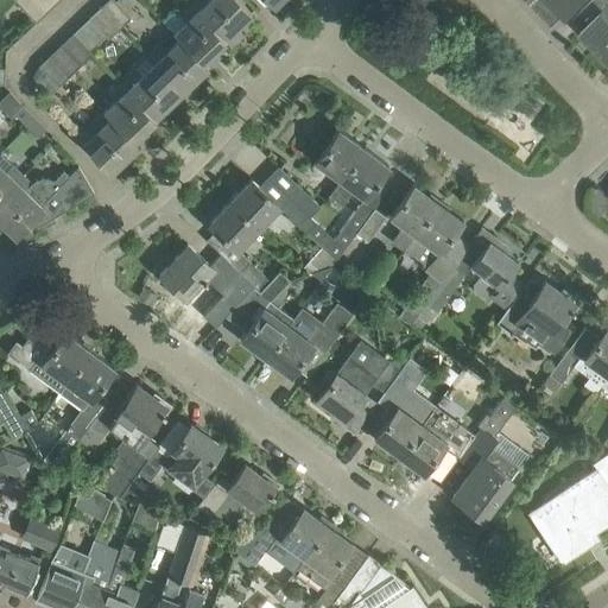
[(16,0),(37,21),(48,11),(37,0),(16,0)]
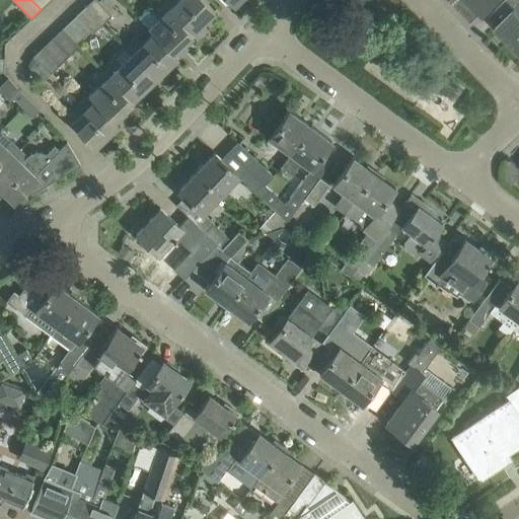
[(31,0),(41,9),(50,1),(49,0),(31,0)]
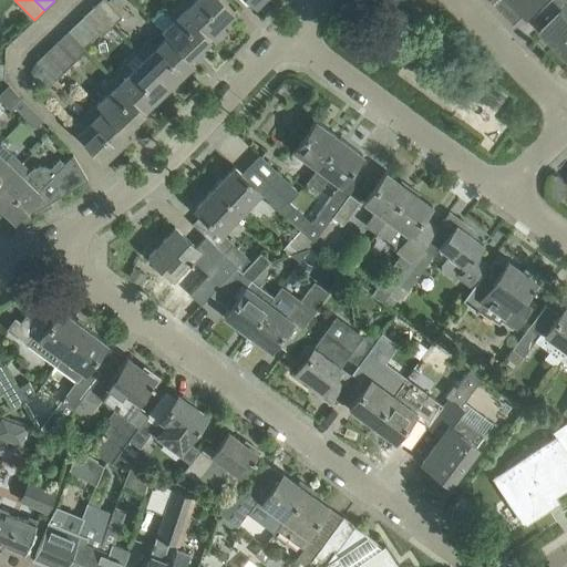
[(123,17),(109,1),(106,0),(100,0),(93,7),(112,27),(123,17)]
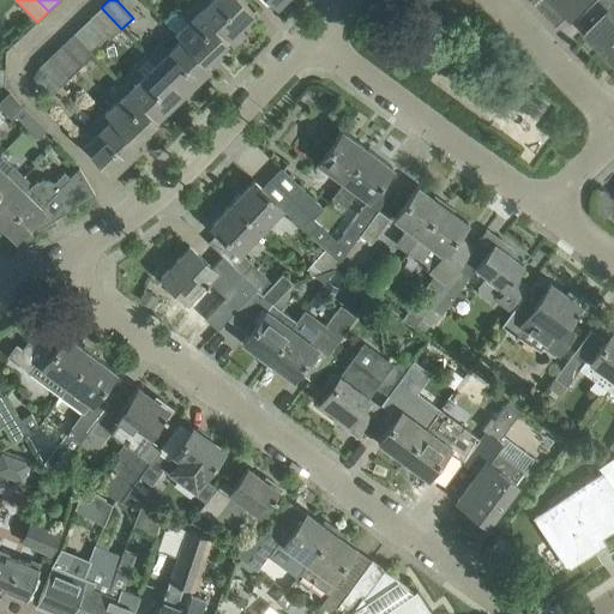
[(254,13),(241,0),(196,0),(192,4),(227,40),(233,47),(245,35),(239,28),(254,13)]
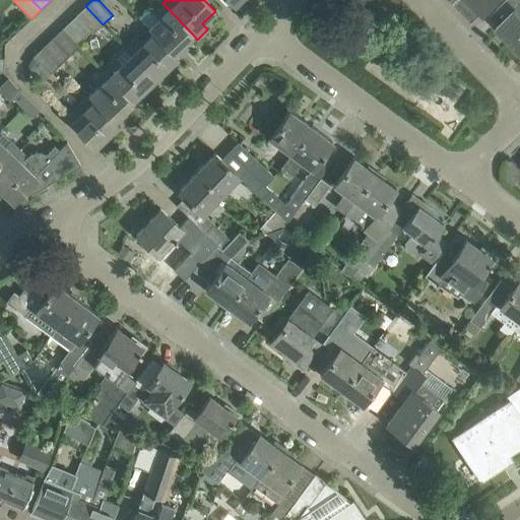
[(473,0),(484,12),(497,0),(468,0),(470,2),(472,0),(473,0)]
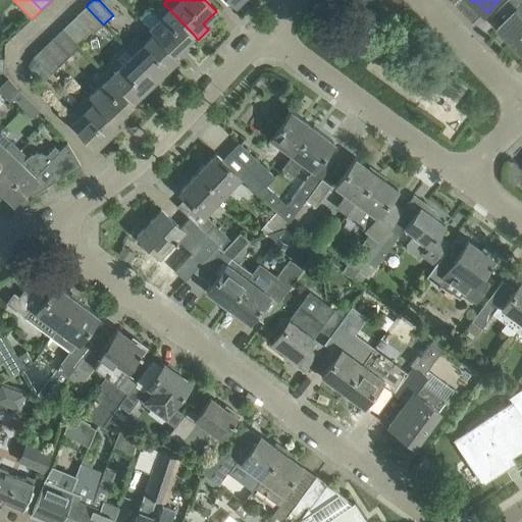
[(521,0),(510,0),(518,8),(500,25),(504,30),(501,32),(510,42),(513,40),(521,49),(521,0)]
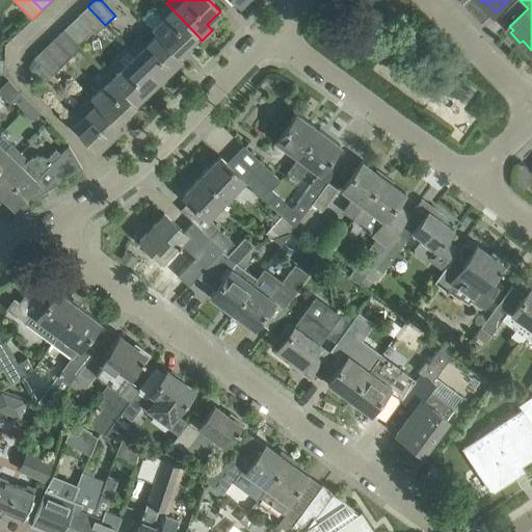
[(187,43),(196,34),(166,3),(158,11),(163,18),(154,27),(159,33),(183,58),(193,49),(187,43)]
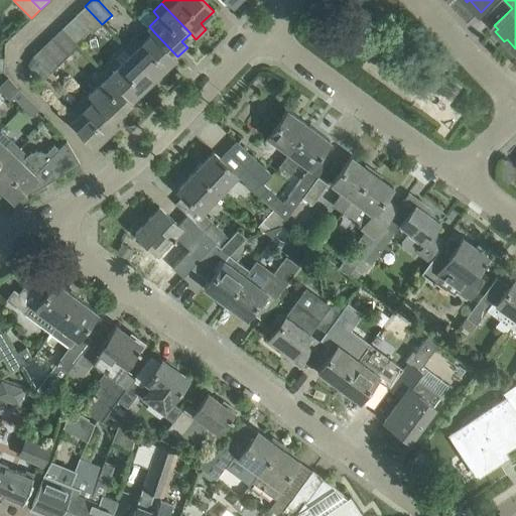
[(76,15),(90,30),(93,33),(102,24),(85,6),(76,15)]
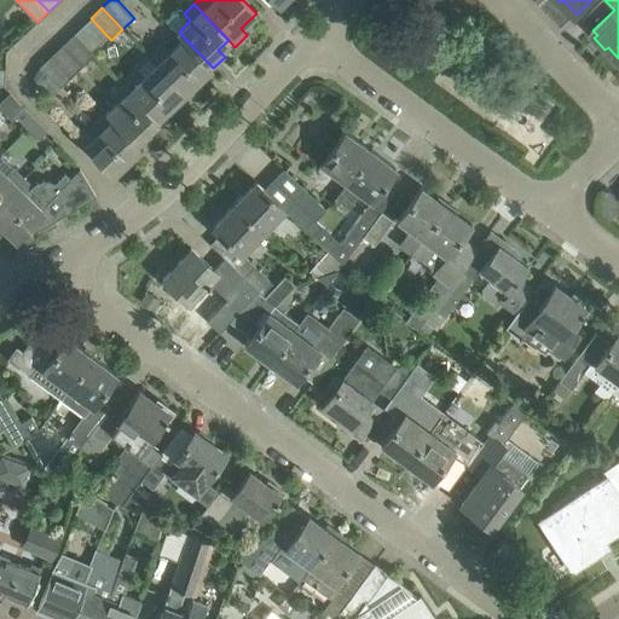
[(197,82),(213,68),(185,39),(173,51),(166,44),(150,58),(185,94),(184,94),(191,102),(203,90),(197,82)]
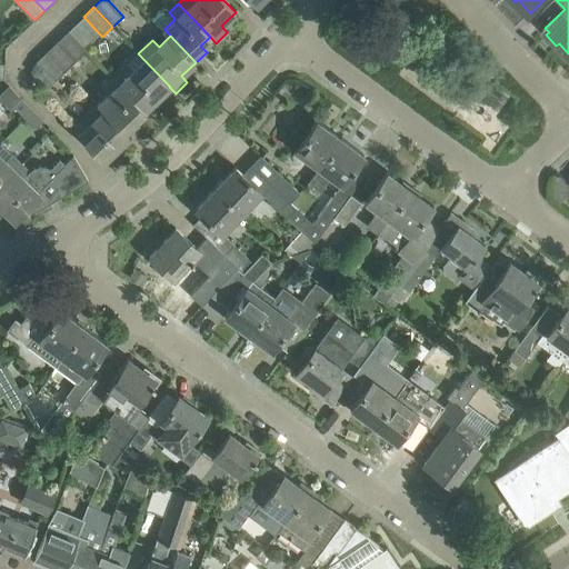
[(66,70),(76,61),(58,41),(47,51),(66,70)]
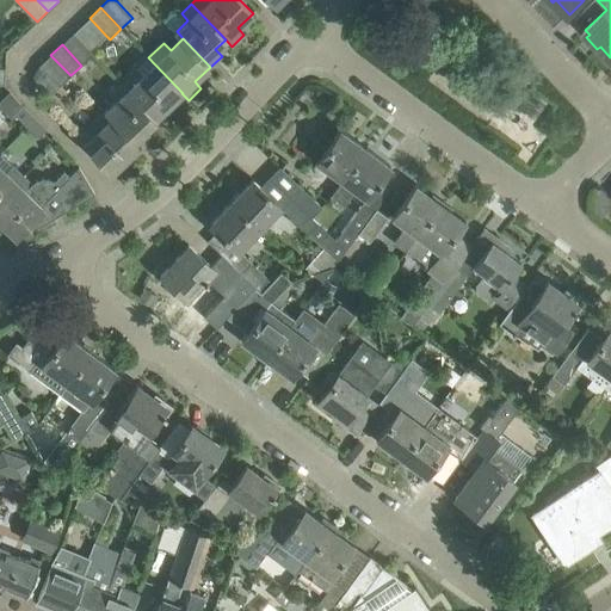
[(39,66),(59,87),(71,75),(50,55),(39,66)]
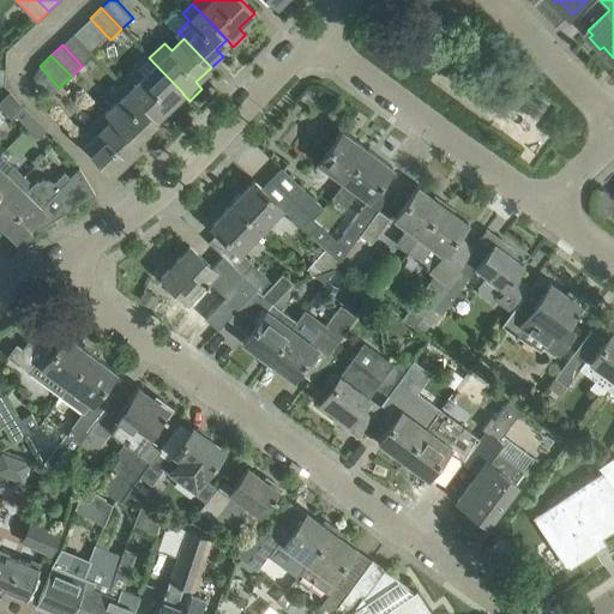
[(158,118),(182,94),(184,94),(149,58),(124,82),(158,118)]
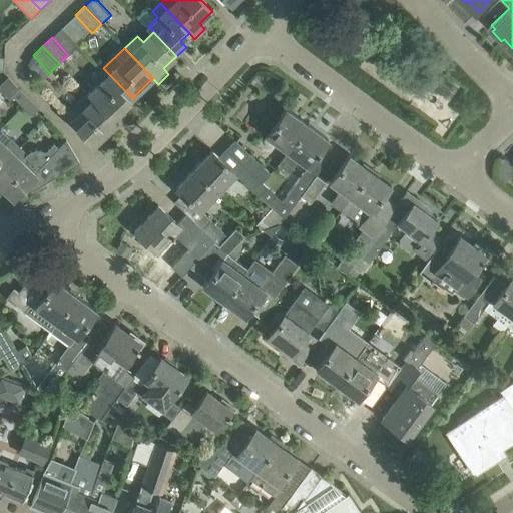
[(121,108),(132,98),(103,68),(92,79),(97,85),(88,94),(93,99),(92,100),(115,124),(127,113),(121,108)]
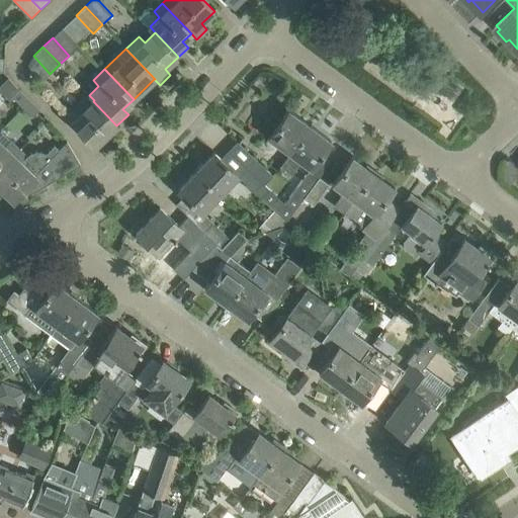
[(23,107),(30,100),(20,90),(13,97),(23,107)]
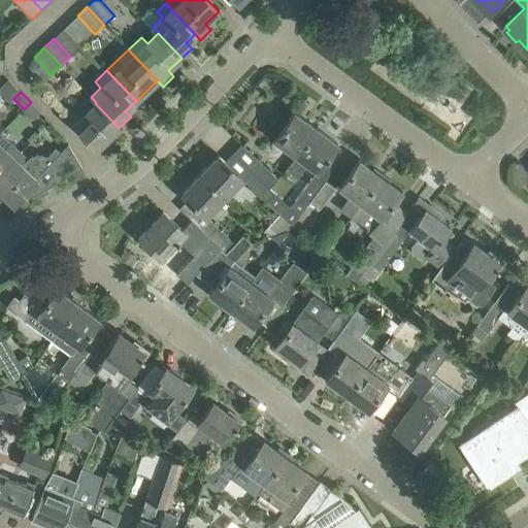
[(31,102),(24,109),(34,119),(40,111),(31,102)]
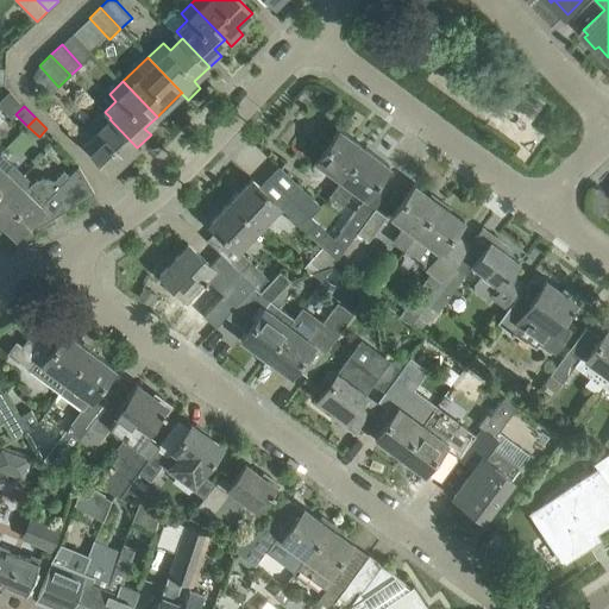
[(111,173),(137,148),(110,119),(100,130),(93,123),(77,137),(111,173)]
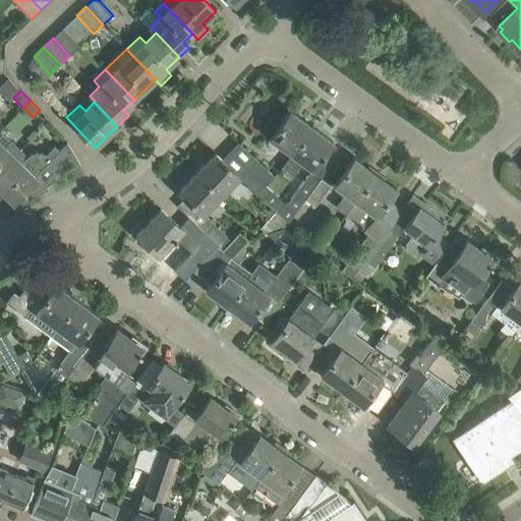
[(291,154),(312,126),(291,111),(270,138),(291,154)]
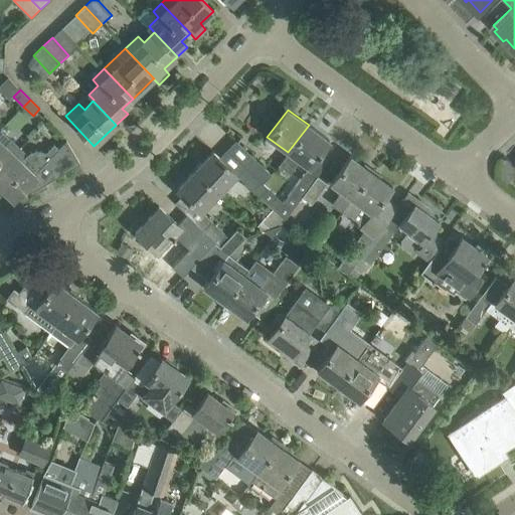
[(299,160),(309,168),(330,140),(309,125),(288,152),(279,165),(290,173),(299,160)]
